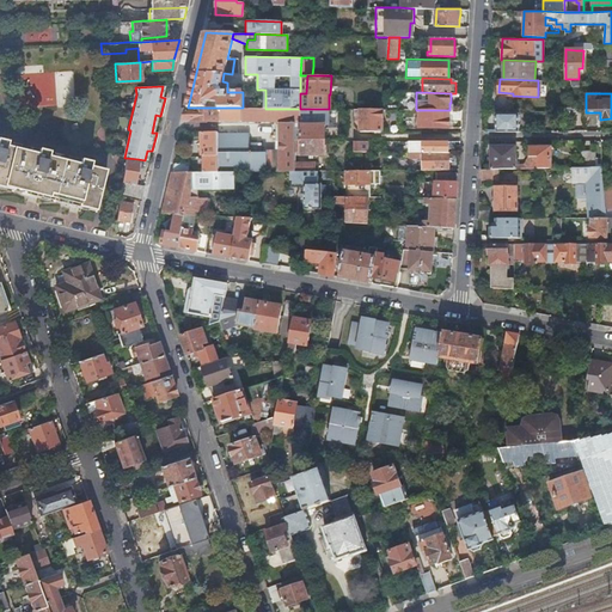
[(295,171),(295,163),(295,151),(295,140),(295,123),(299,123),(300,122),(300,120),(300,109),(265,109),(243,108),(188,108),(184,121),(277,122),(277,123),(280,123),(281,166),(277,166),(277,172),(291,171),(295,171)]
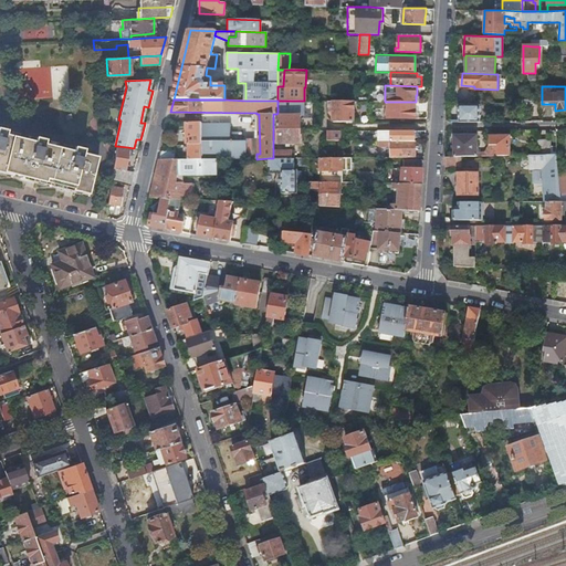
[(300,129),(301,128),(300,115),(304,115),(304,101),(278,101),(278,111),(278,113),(276,114),(273,114),(273,129),(279,129),(300,129)]
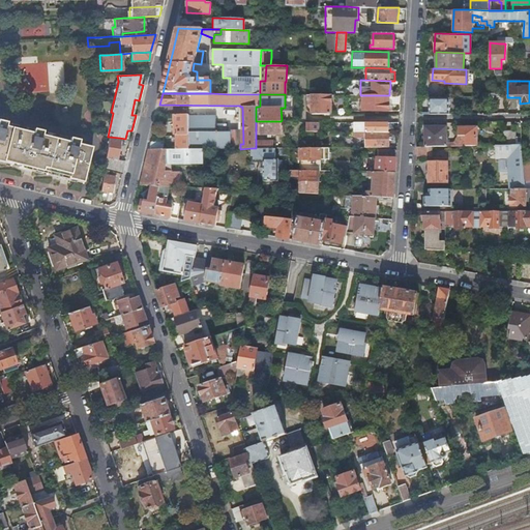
[(331,114),(331,95),(306,94),(306,101),(312,101),(312,114),(331,114)]
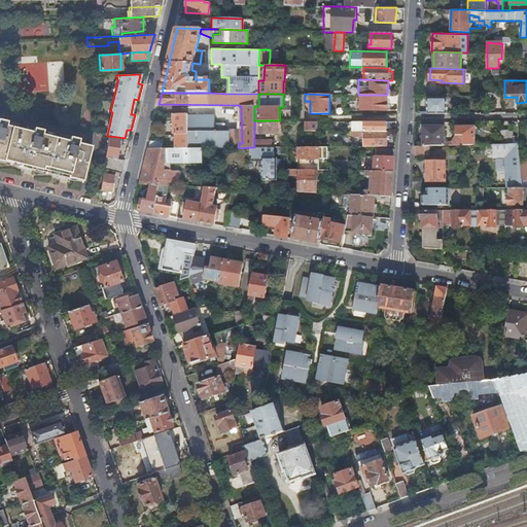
[(361,95),(360,110),(386,110),(387,103),(397,103),(397,95),(387,95),(371,95),(361,95)]
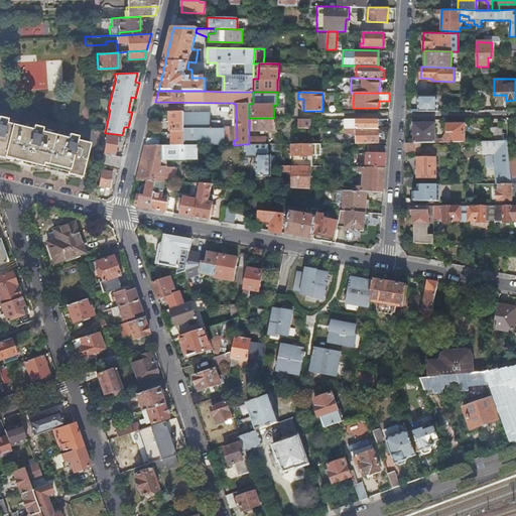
[(418,111),(437,111),(437,96),(419,96),(418,111)]
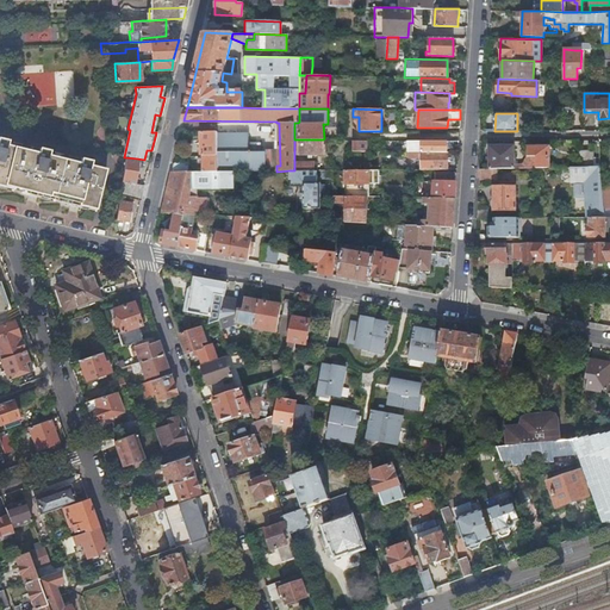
[(203,172),(243,172),(265,172),(265,155),(255,155),(255,142),(248,142),(248,134),(217,134),(217,132),(201,132),(203,172)]
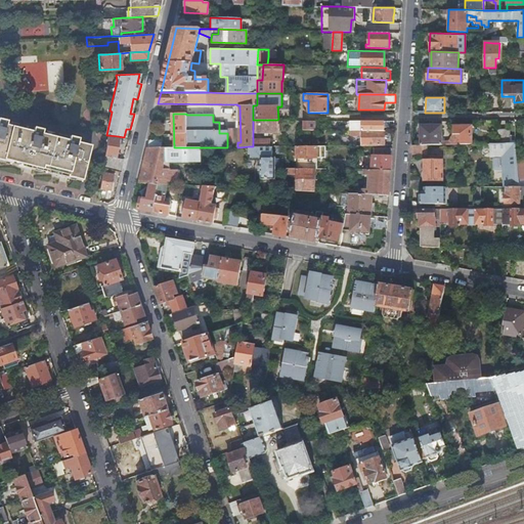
[(0,160),(82,180),(91,143),(78,140),(78,136),(70,134),(69,138),(42,131),(42,127),(34,125),(33,129),(6,123),(7,119),(0,117),(0,160)]
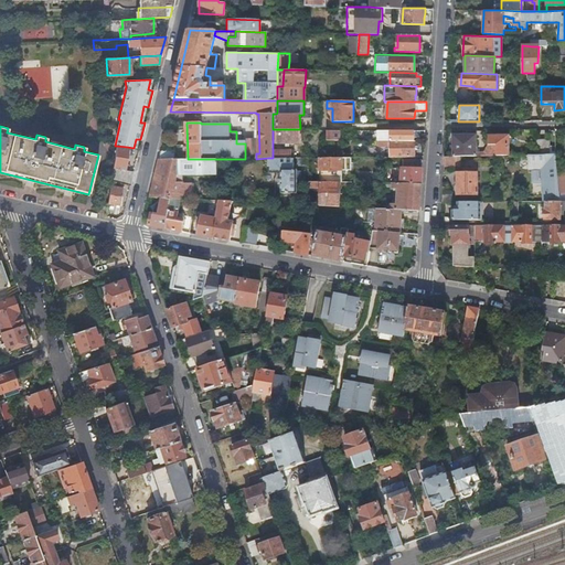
[(278,129),(278,139),(278,142),(300,142),(299,129),(278,129)]
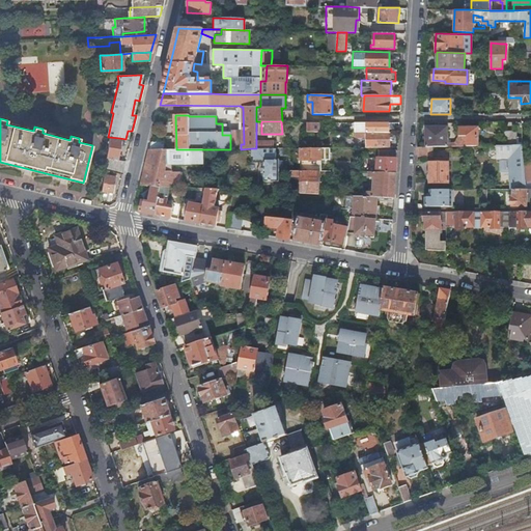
[(307,122),(307,132),(318,132),(318,122),(307,122)]
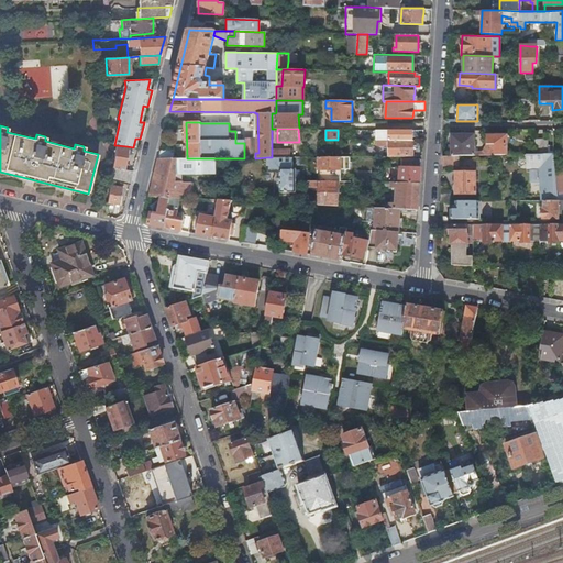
[(389,140),(412,140),(412,136),(412,130),(388,130),(389,136),(386,136),(386,140),(389,140)]
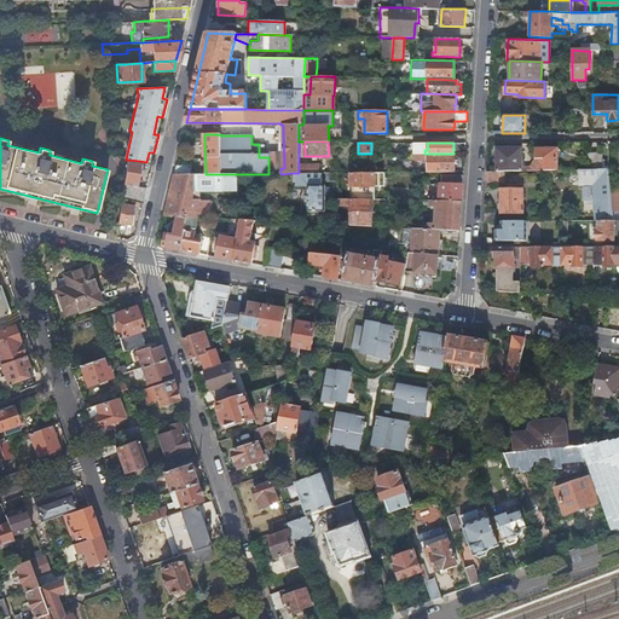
[(497,157),(497,172),(504,171),(544,171),(544,157),(536,157),(531,165),(522,165),(522,148),(497,148),(498,157),(497,157)]
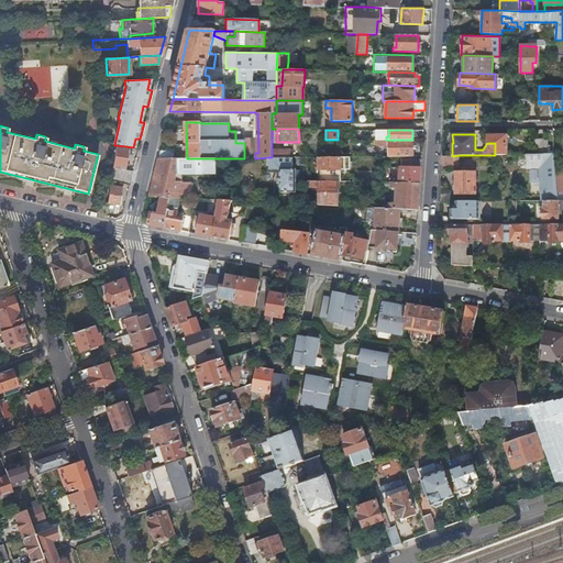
[(500,155),(507,154),(507,135),(487,135),(487,143),(495,143),(495,155),(500,155)]
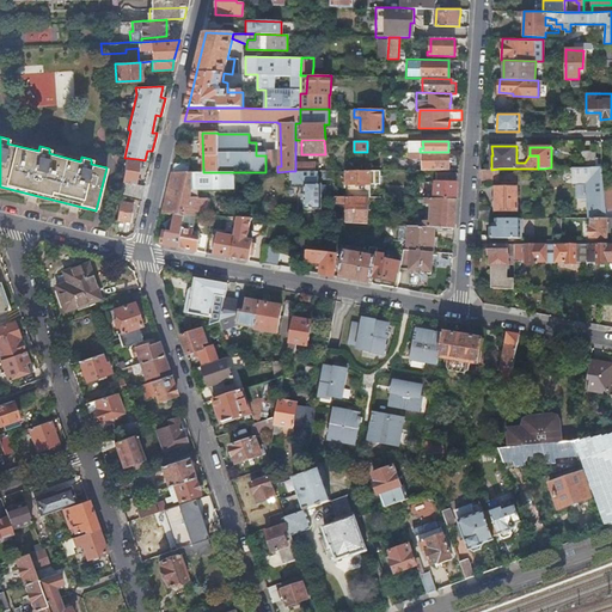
[(582,151),(582,167),(595,166),(595,151),(582,151)]
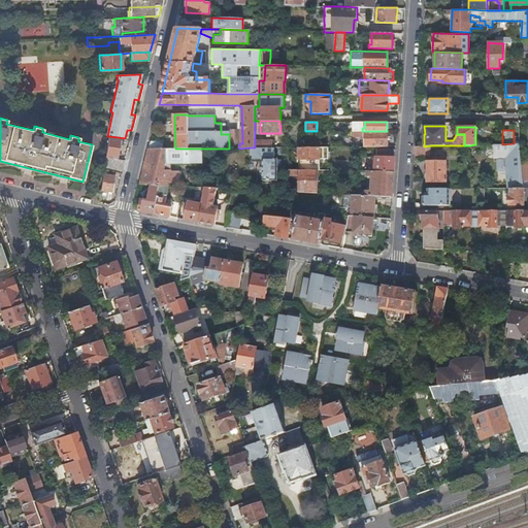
[(365,139),(365,146),(387,146),(387,131),(365,131),(365,139)]
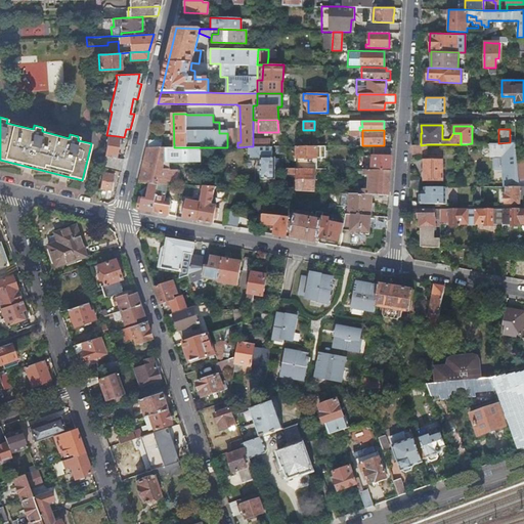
[(118,136),(107,135),(103,156),(115,158),(118,136)]
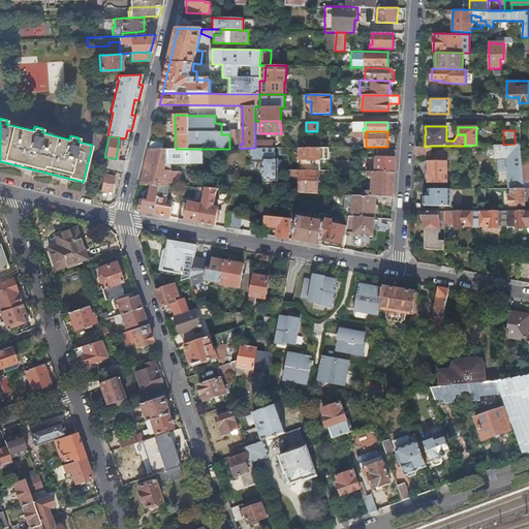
[(522,161),(520,144),(515,144),(503,145),(496,145),(496,159),(501,159),(501,168),(506,168),(507,172),(510,172),(510,187),(523,187),(523,180),(522,161)]
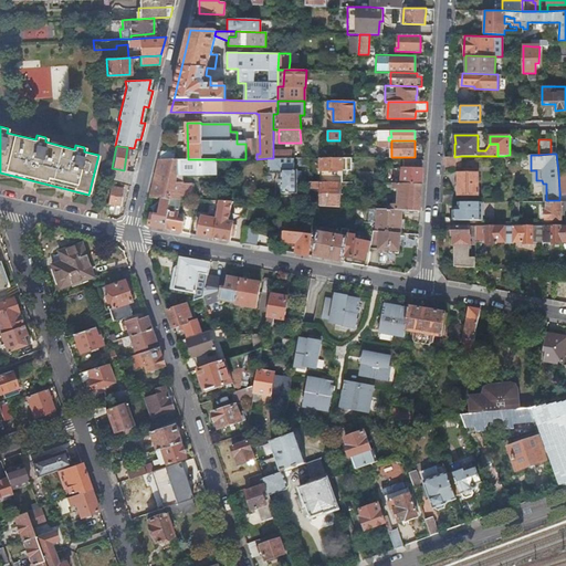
[(294,169),(293,158),(273,158),(269,158),(269,165),(271,166),(272,169),(282,169),(282,173),(282,192),(297,192),(297,169),(294,169)]
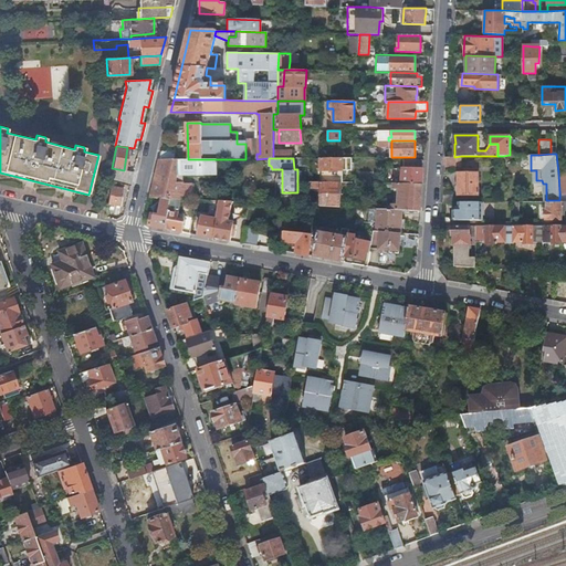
[(321,181),(342,182),(343,182),(343,170),(352,170),(352,158),(327,158),(321,158),(321,181)]
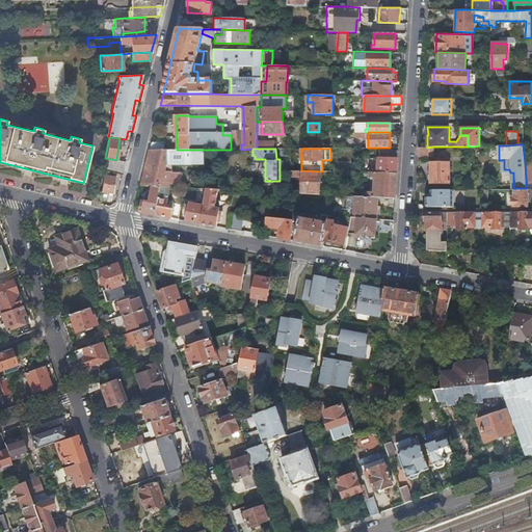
[(147,164),(171,164),(212,164),(212,150),(177,150),(164,150),(150,151),(147,164)]
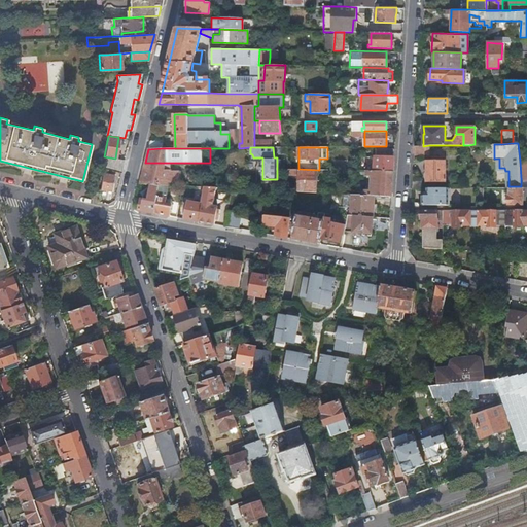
[(120,173),(124,160),(115,159),(104,156),(103,168),(107,169),(120,173)]
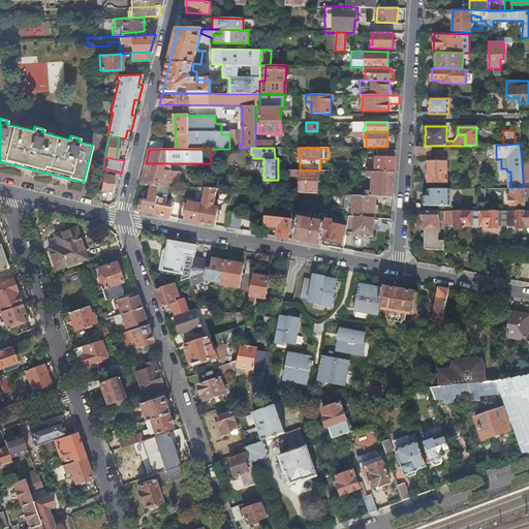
[(375,172),(394,172),(395,158),(376,157),(376,162),(373,162),(373,165),(376,165),(375,172)]
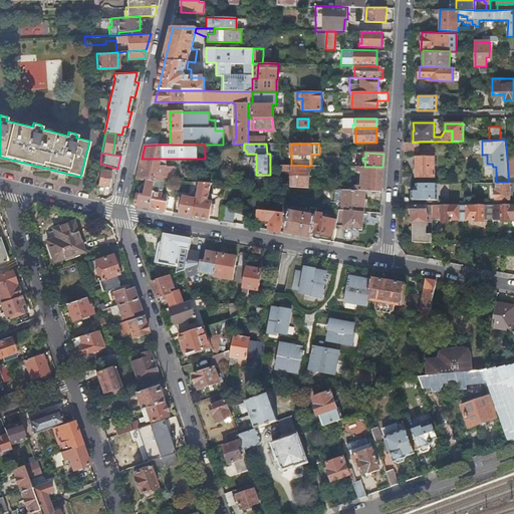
[(435,177),(435,157),(417,157),(417,165),(416,167),(415,168),(415,170),(415,172),(415,173),(415,175),(416,176),(417,177),(435,177)]
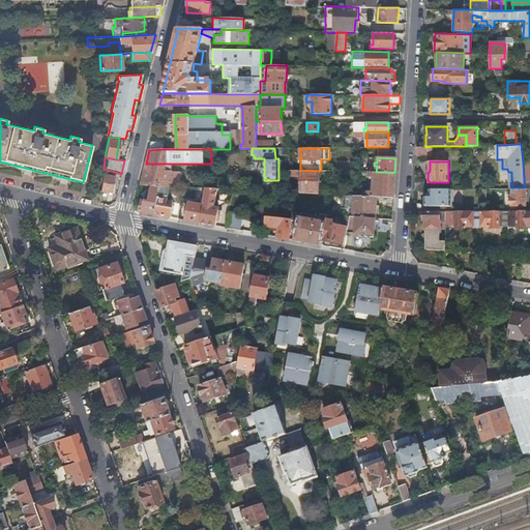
[(108,170),(104,169),(104,171),(100,190),(112,193),(115,176),(107,175),(108,170)]
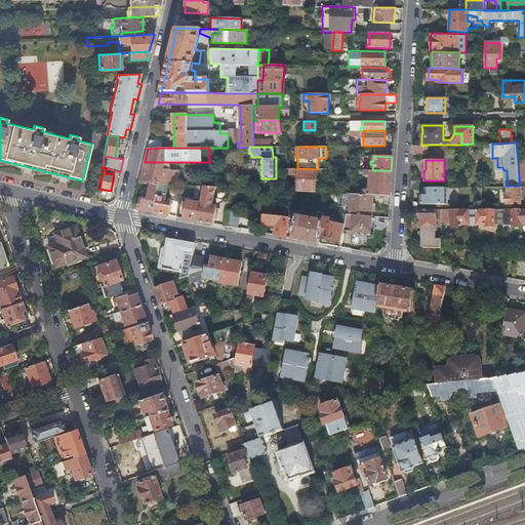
[(296,191),(315,192),(317,169),(297,168),(286,168),(286,174),(292,174),(292,177),(296,177),(296,191)]
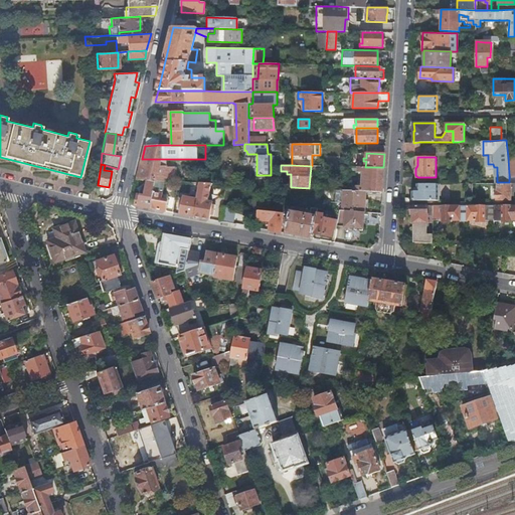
[(164,181),(176,182),(176,179),(174,179),(173,166),(166,166),(140,166),(137,180),(148,180),(154,181),(164,181)]
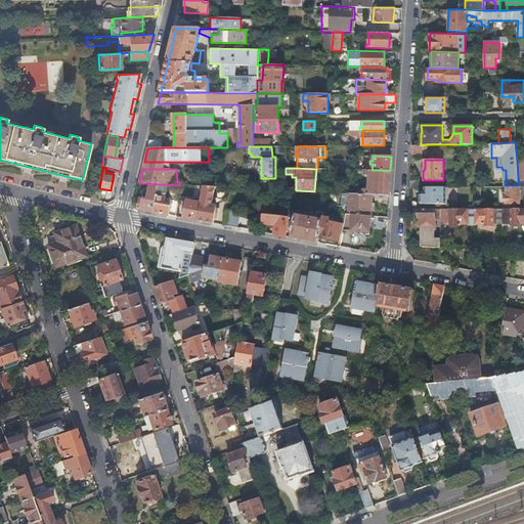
[(372,193),(389,194),(390,170),(372,170),(364,170),(364,174),(369,175),(369,181),(366,181),(365,183),(368,184),(368,188),(363,187),(362,193),(372,193)]
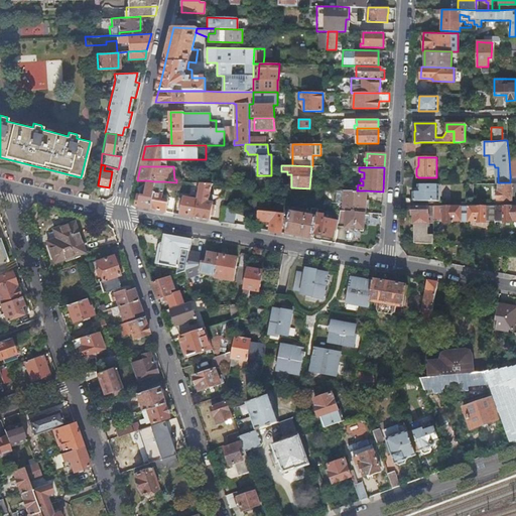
[(136,206),(150,209),(154,181),(148,180),(145,195),(141,195),(141,196),(138,196),(136,206)]
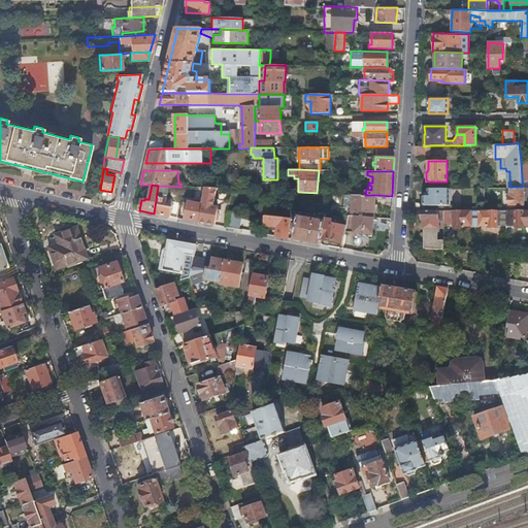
[(154,213),(169,217),(171,205),(165,204),(166,197),(168,186),(158,186),(154,213)]
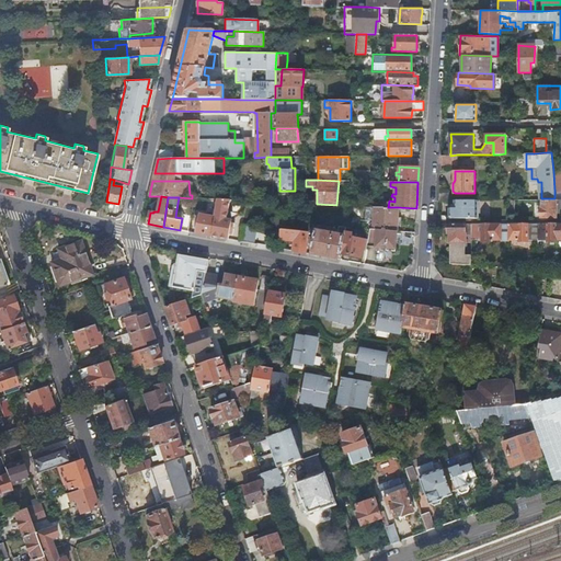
[(560,207),(560,198),(554,198),(541,198),(541,207),(540,207),(540,217),(556,217),(556,208),(560,207)]
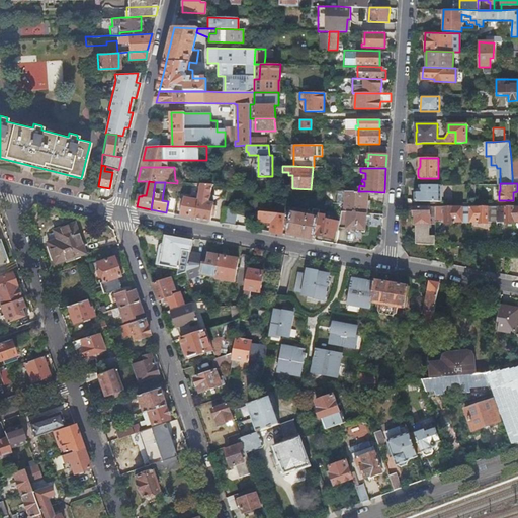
[(208,201),(211,184),(199,184),(197,197),(196,200),(199,200),(196,218),(210,221),(211,216),(213,217),(216,205),(212,204),(212,202),(208,201)]
